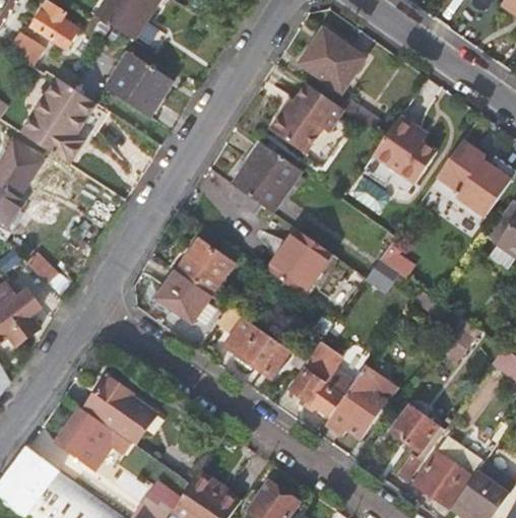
[(111,24),(131,38),(156,0),(102,0),(93,12),(111,24)]
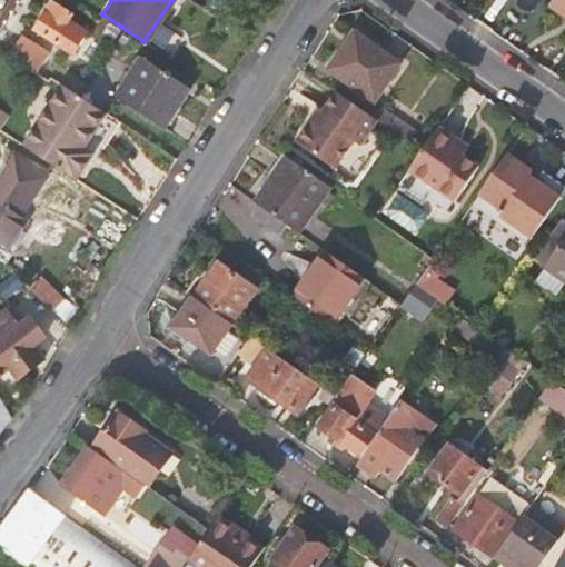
[(536,0),(522,20),(538,32),(549,40),(561,48),(564,40),(564,0),(536,0)]
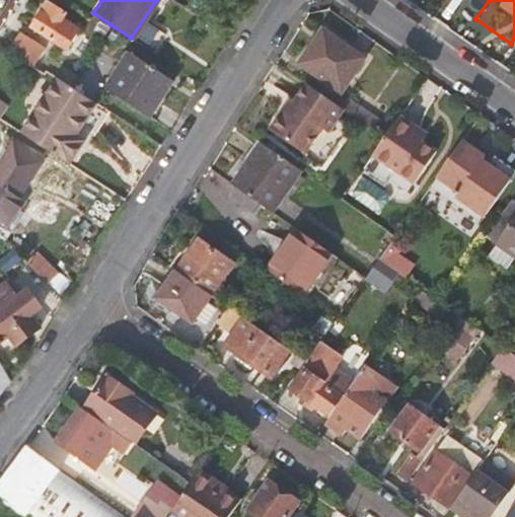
[(64,18),(67,13),(52,4),(47,12),(39,7),(28,22),(62,45),(75,25),(64,18)]
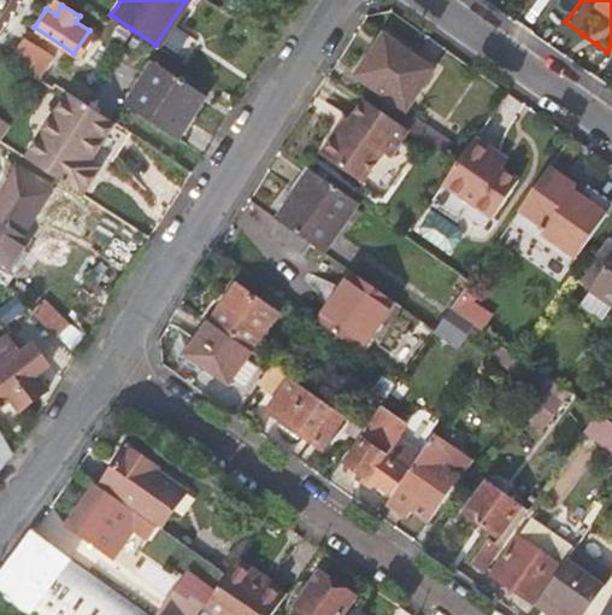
[(430,66),(382,31),(353,72),(402,107),(430,66)]
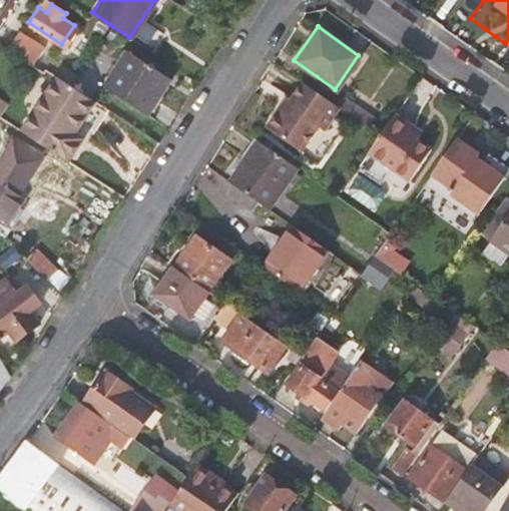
[(16,28),(6,44),(30,61),(42,44),(16,28)]
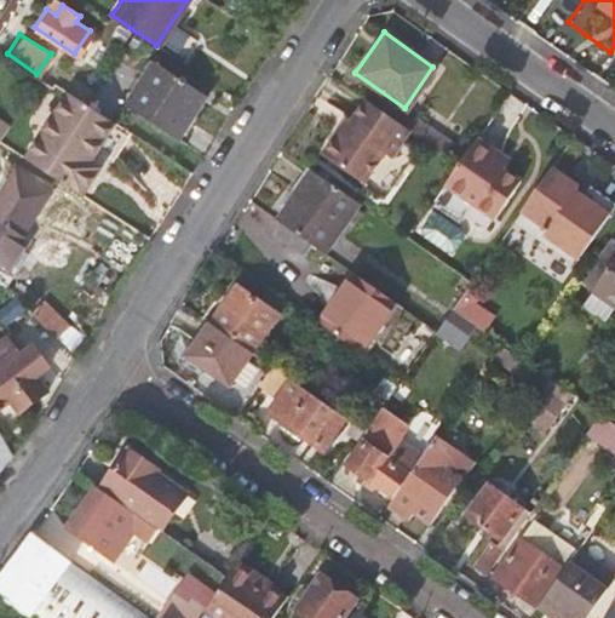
[(598,44),(586,35),(580,44),(592,51),(598,44)]
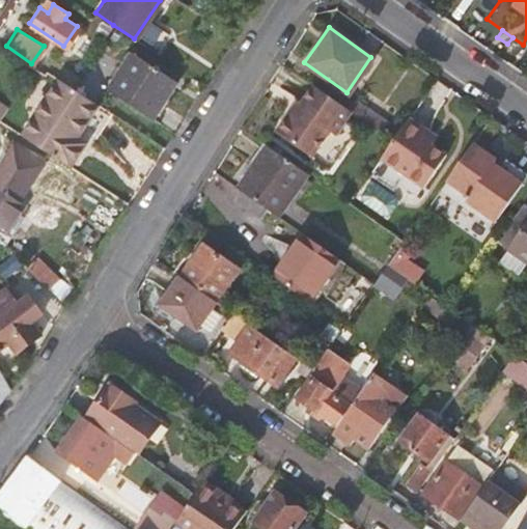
[(115,94),(149,117),(174,81),(138,58),(115,94)]
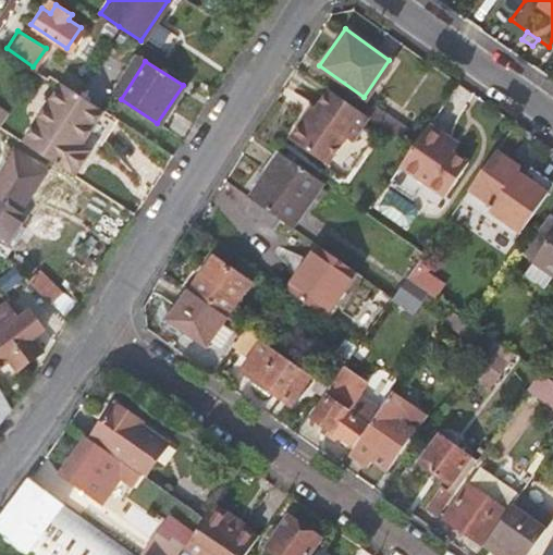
[(102,109),(75,90),(60,81),(45,103),(48,105),(25,142),(73,174),(89,149),(81,143),(102,109)]
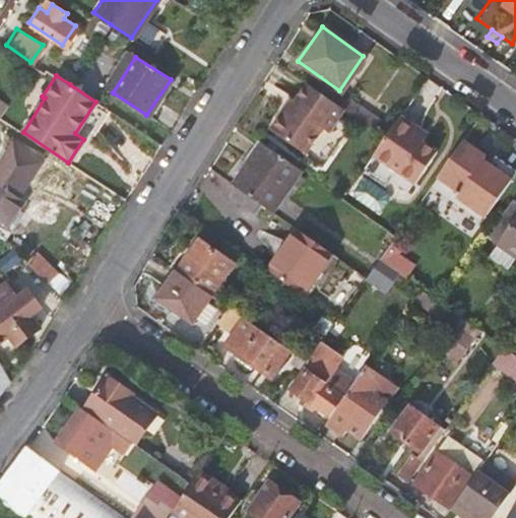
[(340,106),(305,80),(284,109),(282,107),(267,127),(302,151),(320,127),(325,130),(341,107),(340,106)]
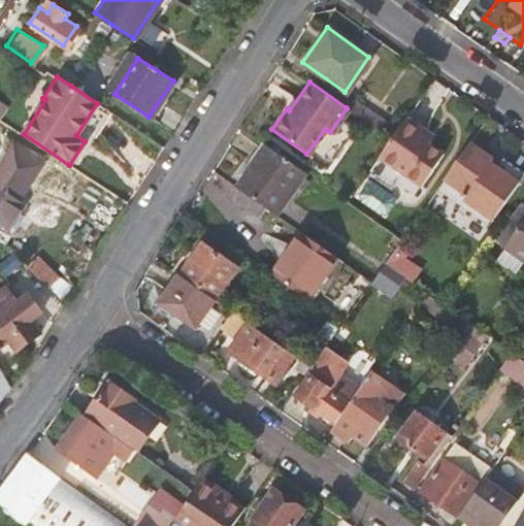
[(346,107),(347,108),(389,138),(396,128),(353,98),(346,107)]
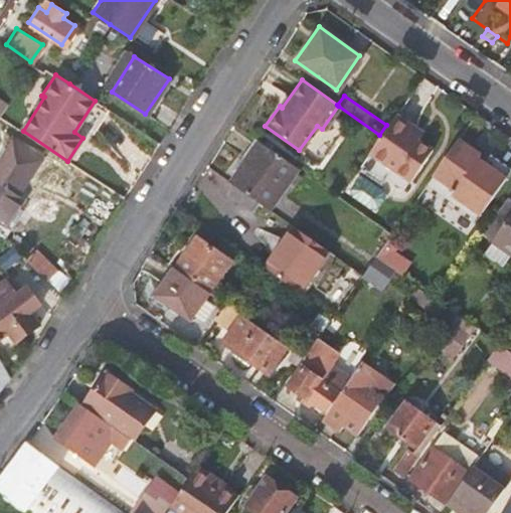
[(419,135),(392,116),(386,125),(379,135),(368,151),(409,180),(431,151),(415,140),(419,135)]
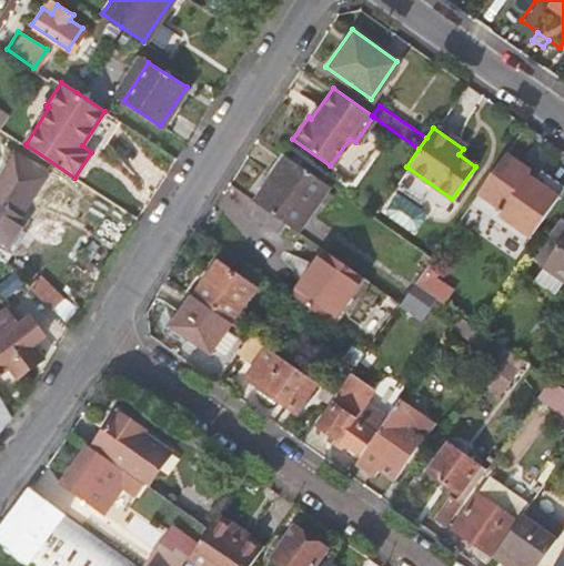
[(503,151),(460,218),(516,254),(560,188),(503,151)]
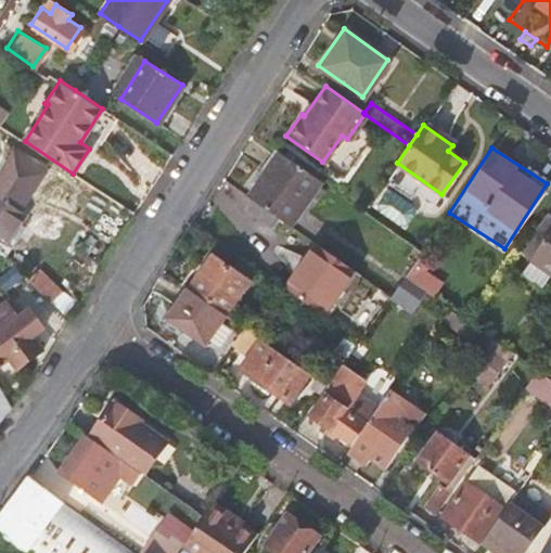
[(10,150),(0,165),(0,243),(22,209),(16,204),(40,169),(10,150)]
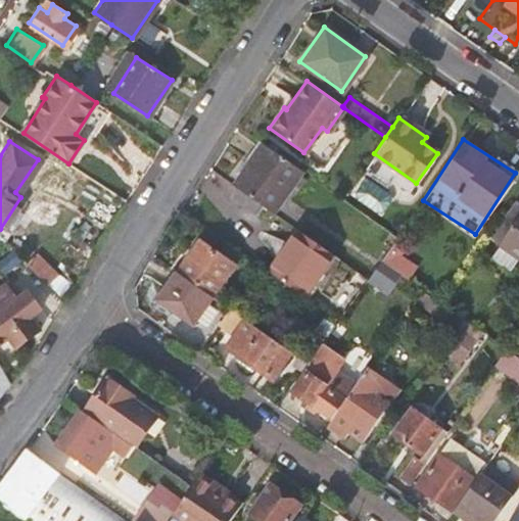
[(267,146),(238,188),(274,212),(302,172),(267,146)]
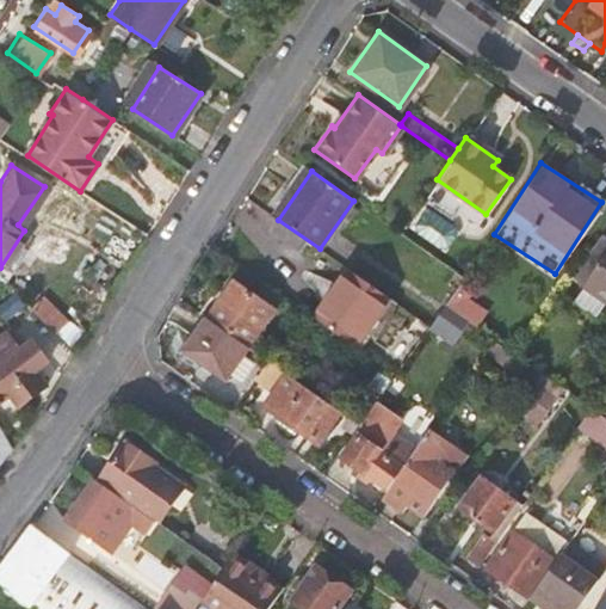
[(605,256),(585,287),(605,301),(605,256)]
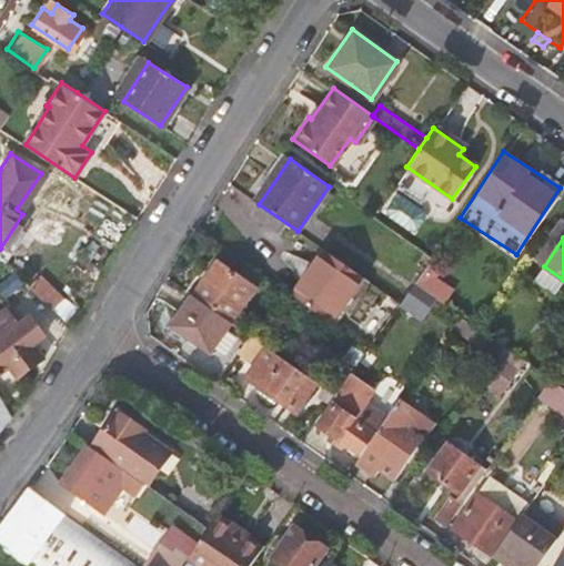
[(324,251),(292,296),(331,323),(363,278),(324,251)]
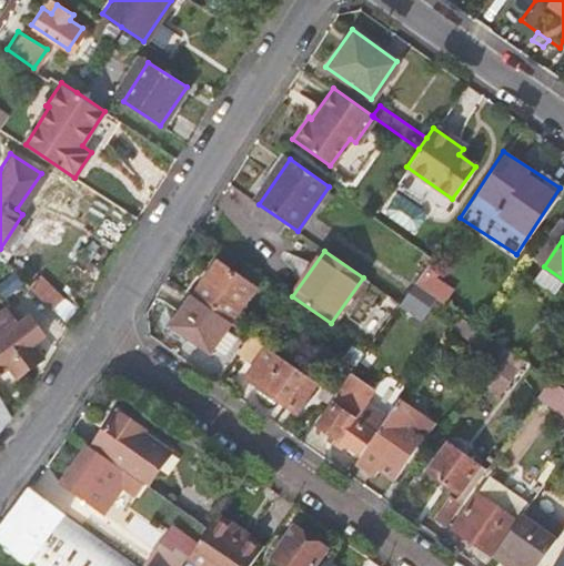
[(208,258),(184,291),(192,296),(229,322),(253,287),(208,258)]
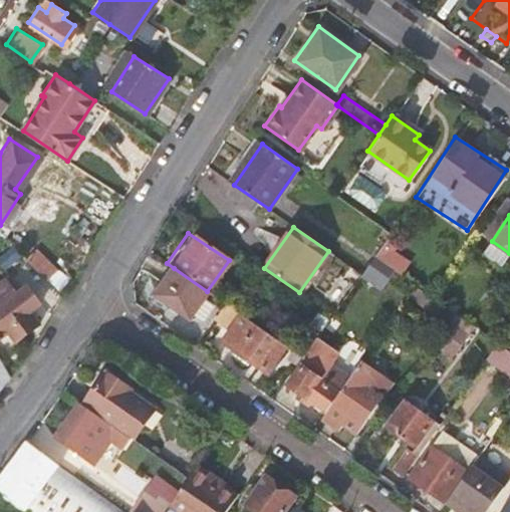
[(207,291),(174,268),(155,296),(188,319),(207,291)]
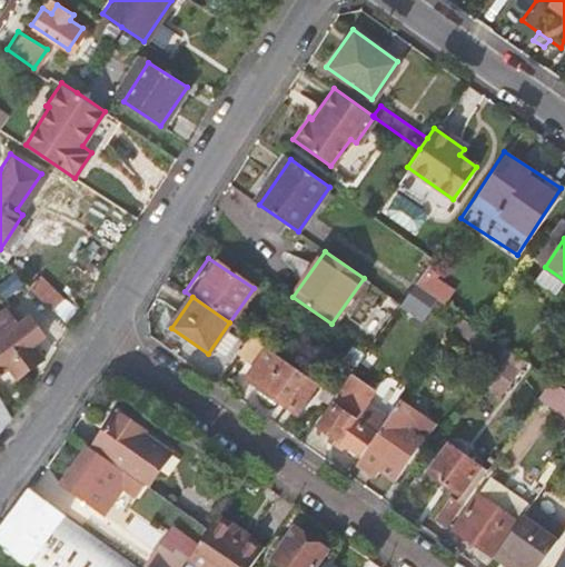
[(0,328),(3,332),(0,335),(0,369),(6,366),(13,378),(39,357),(30,344),(40,335),(26,315),(12,326),(7,318),(0,321),(0,328)]
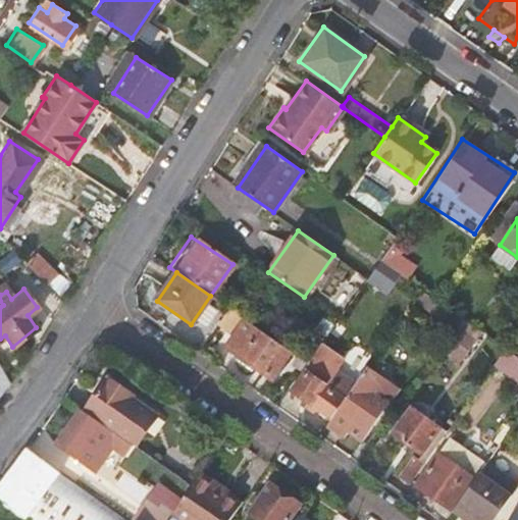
[(413,301),(419,306),(427,295),(421,291),(413,301)]
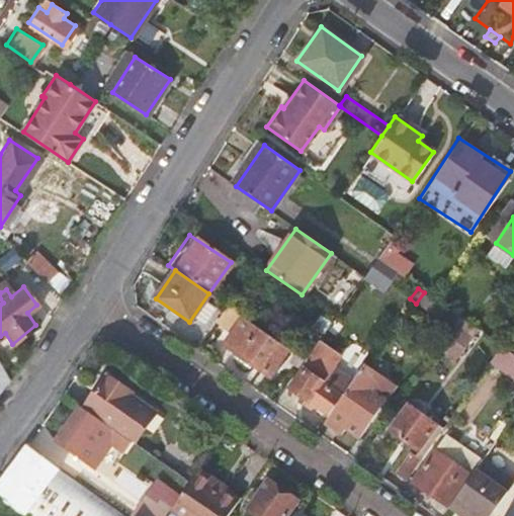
[(416,304),(451,328),(458,317),(424,292),(416,304)]
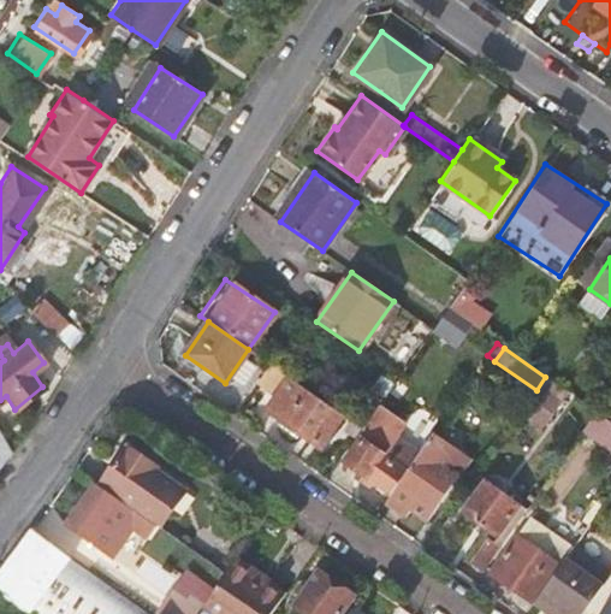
[(349,420),(362,429),(377,408),(393,383),(381,375),(349,420)]
